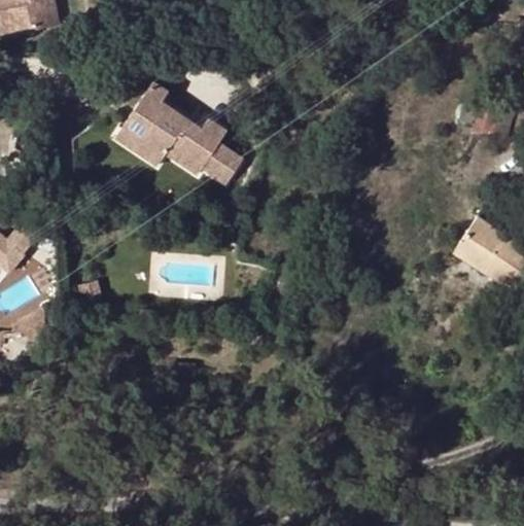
[(0,35),(58,24),(51,0),(2,0),(4,10),(0,11),(0,35)]
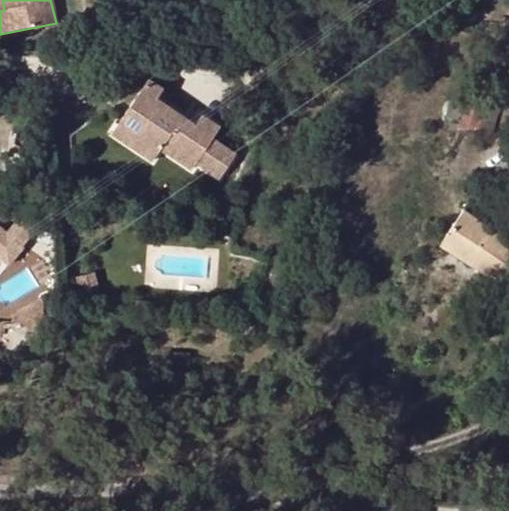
[(148,80),(119,121),(139,133),(130,147),(152,161),(161,147),(192,168),(194,163),(218,179),(236,157),(210,138),(217,128),(201,117),(196,126),(175,111),(171,117),(158,107),(162,102),(156,98),(162,90),(148,80)]
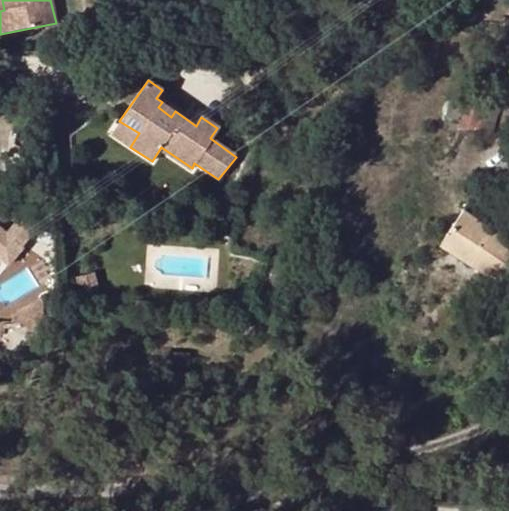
[(482,102),(462,97),(456,126),(476,130),(482,102)]
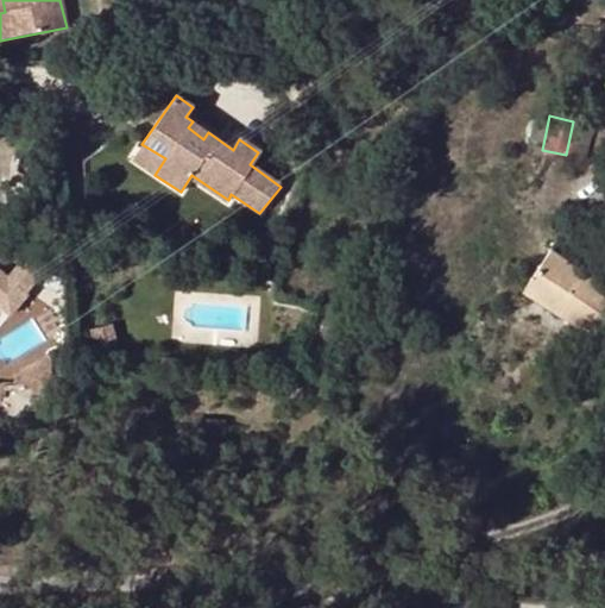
[(188,127),(203,139),(208,132),(193,121),(188,127)]
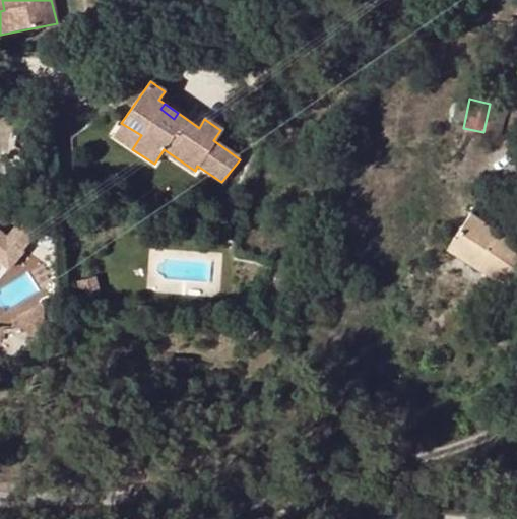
[(112,134),(132,149),(141,135),(121,123),(112,134)]
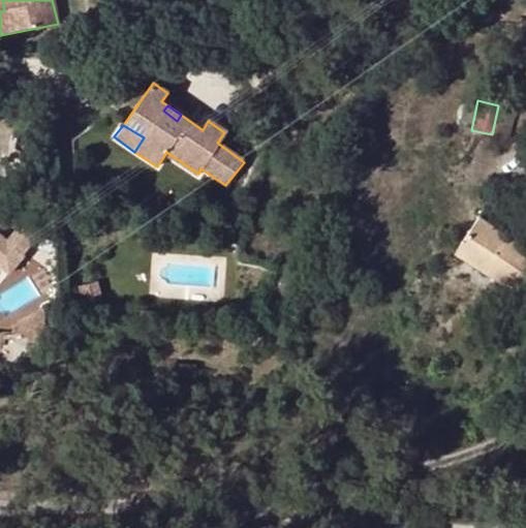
[(513,293),(525,273),(525,249),(477,217),(453,253),(513,293)]
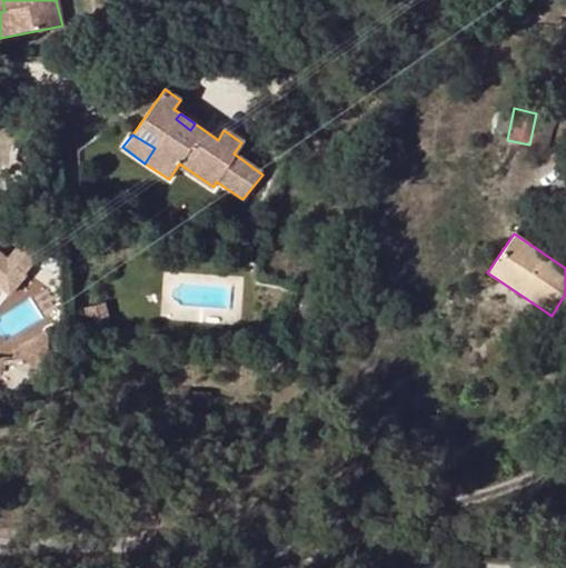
[(0,291),(8,298),(23,279),(21,275),(33,259),(17,247),(2,263),(0,261),(0,291)]
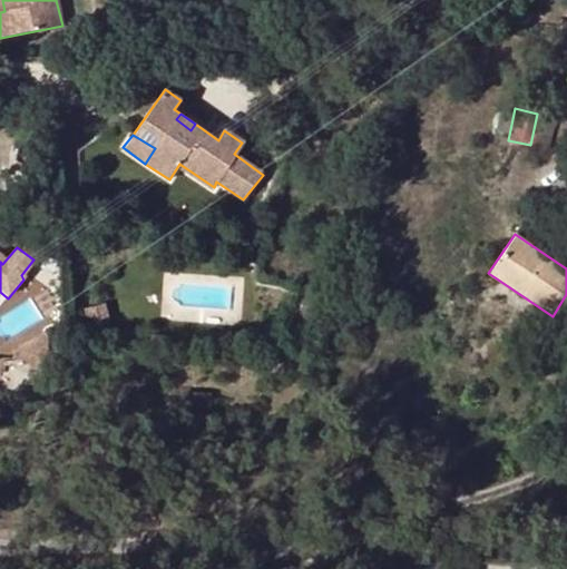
All buildings are outlined.
